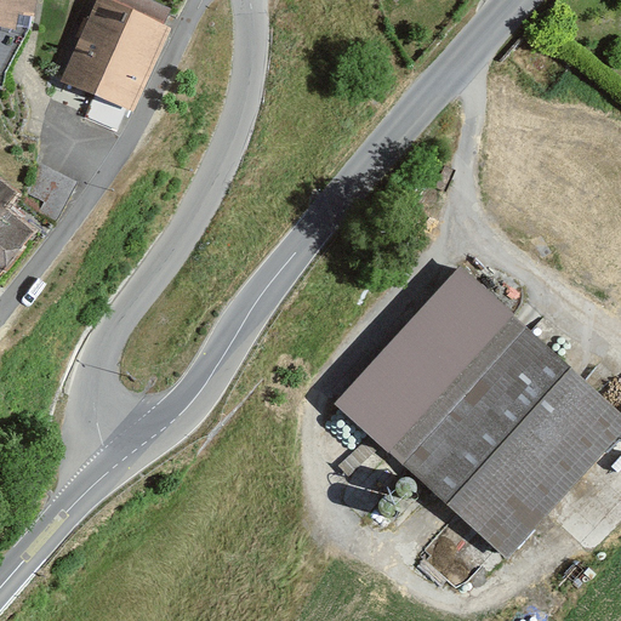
[(0,0),(0,21),(33,27),(38,0),(0,0)]
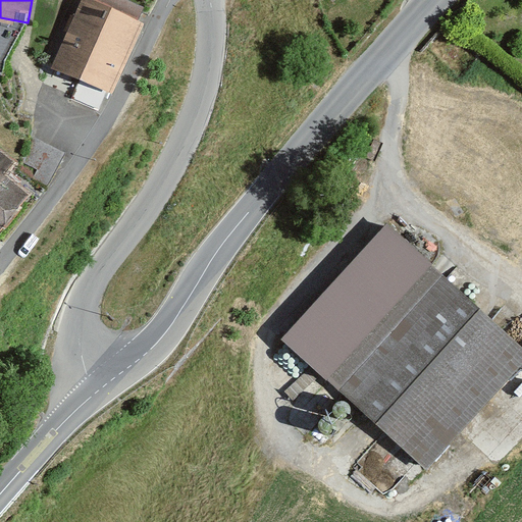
[(92,0),(81,0),(49,72),(110,99),(144,22),(92,0)]
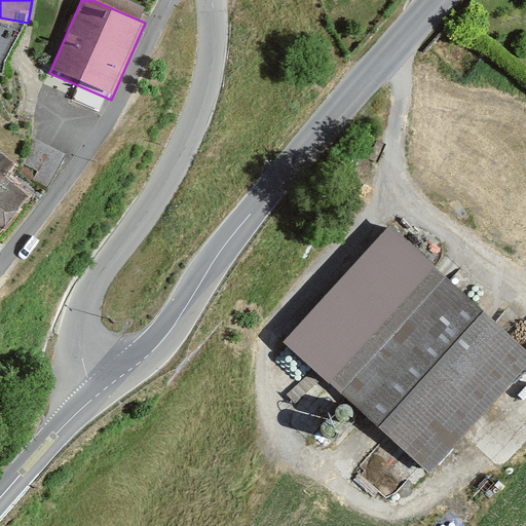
[(0,168),(0,242),(36,198),(0,168)]
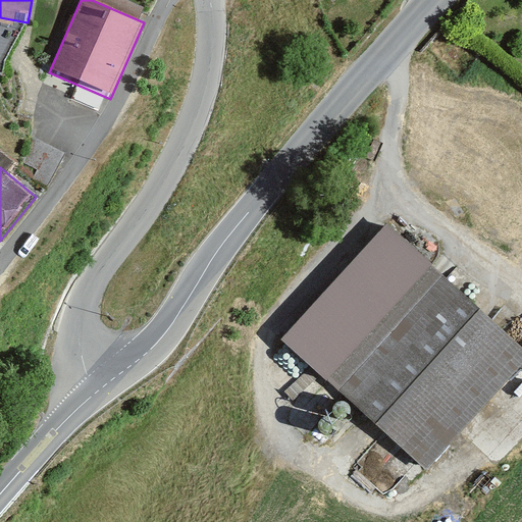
[(282,340),(428,472),(521,369),(521,351),(384,226),(282,340)]
